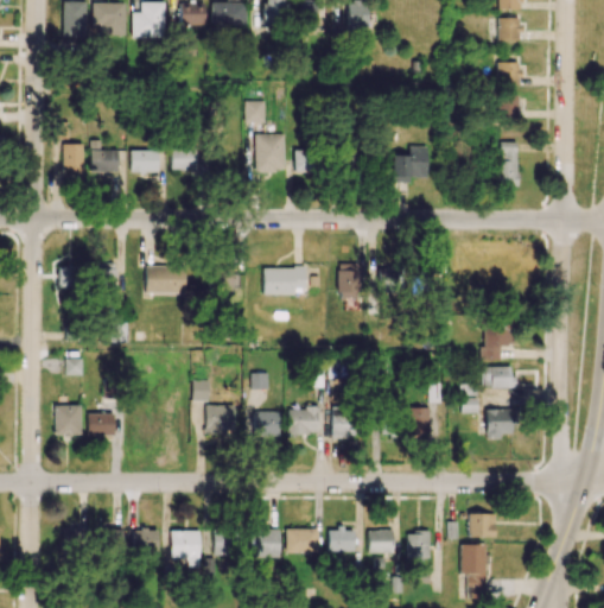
[(285,0),(262,0),(264,26),(286,26),(285,0)]
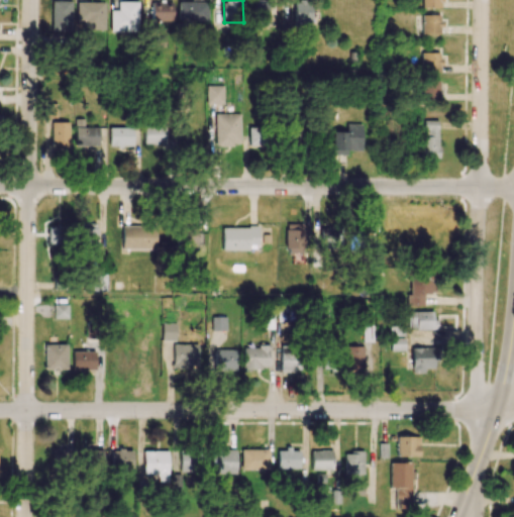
[(271,0),(255,0),(255,25),(271,25),(271,0)]
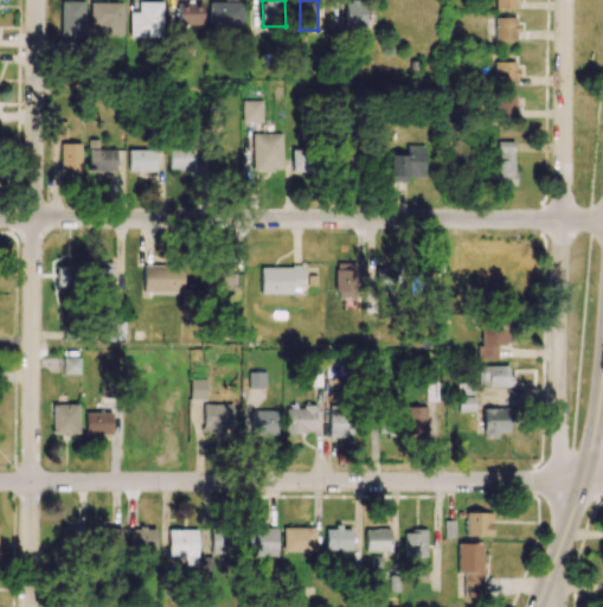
[(347,0),(347,33),(367,33),(369,0),(347,0)]
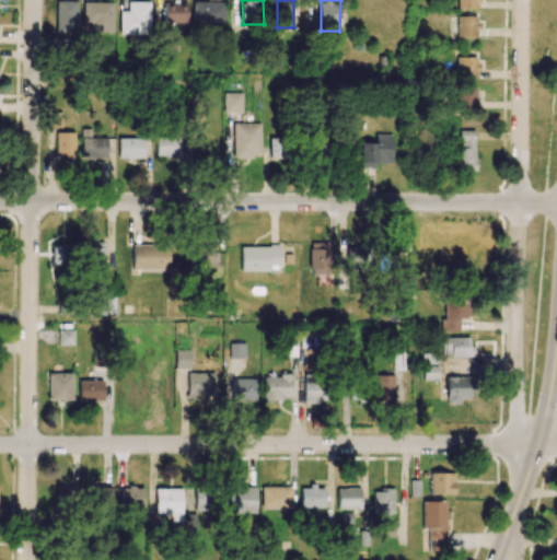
[(459,0),(459,9),(480,9),(479,0),(459,0)]
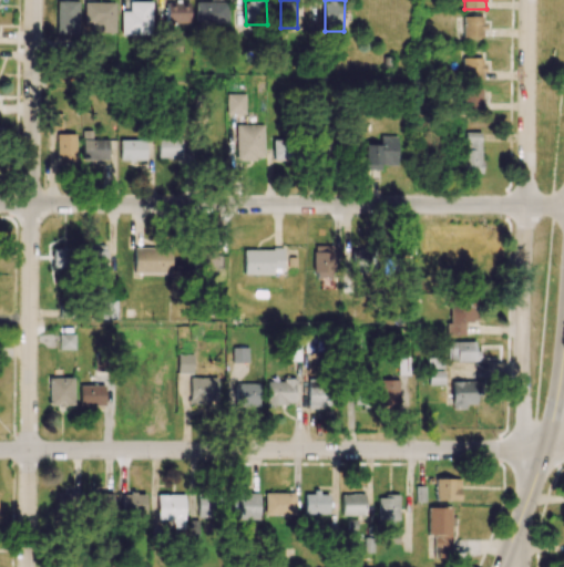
[(81,1),(59,1),(59,33),(81,33),(81,1)]
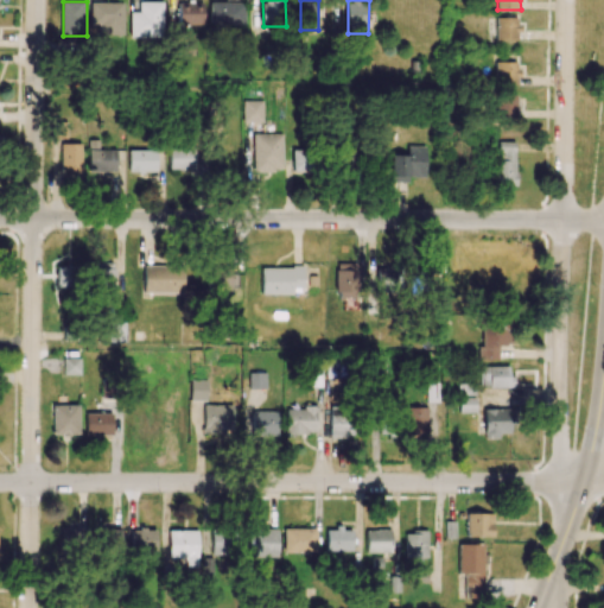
[(165,1),(141,2),(141,12),(132,12),(133,38),(166,37),(165,1)]
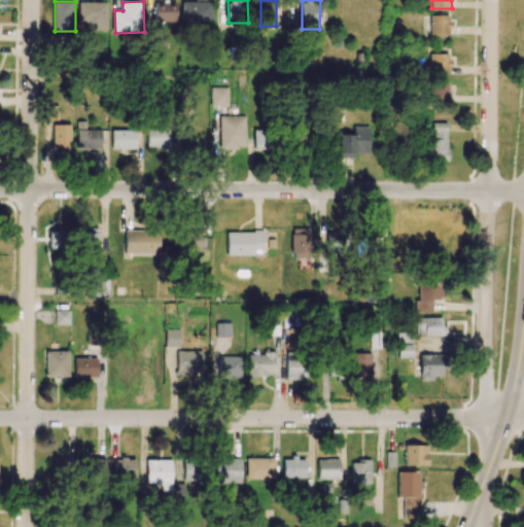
[(80,30),(109,31),(109,2),(80,2),(80,30)]
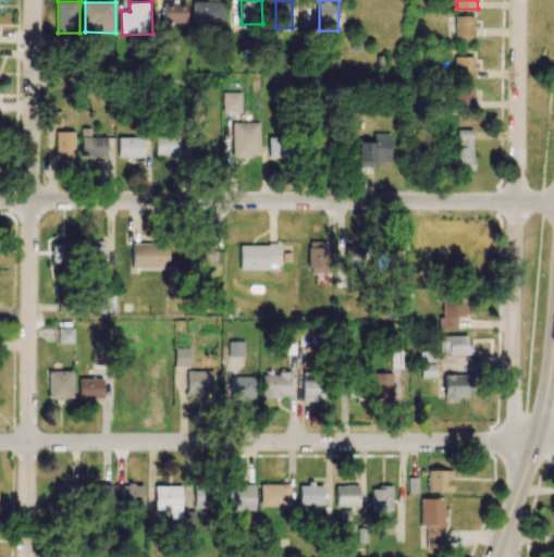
[(188,2),(165,2),(165,23),(188,23),(188,2)]
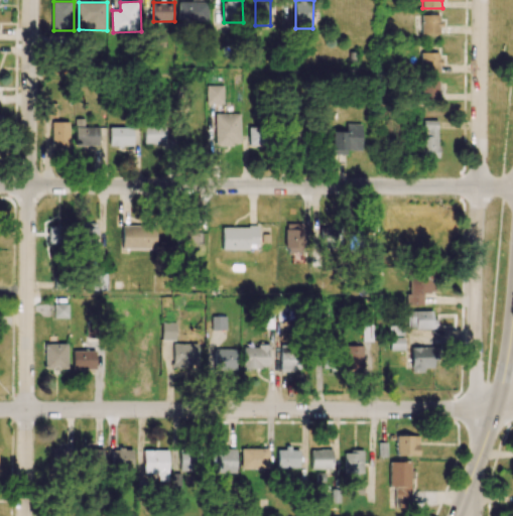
[(210,21),(210,2),(179,2),(180,22),(210,21)]
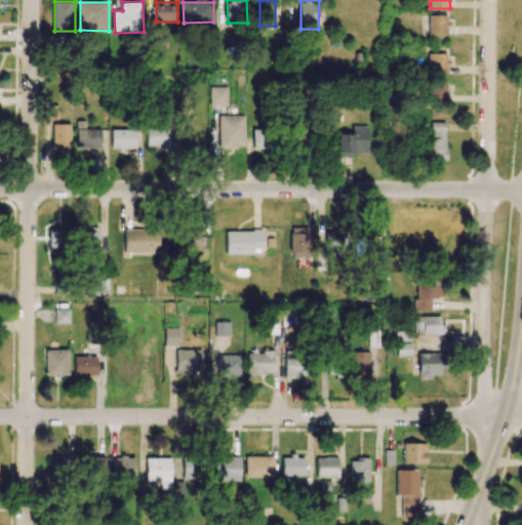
[(431,35),(450,35),(450,15),(431,15),(431,35)]
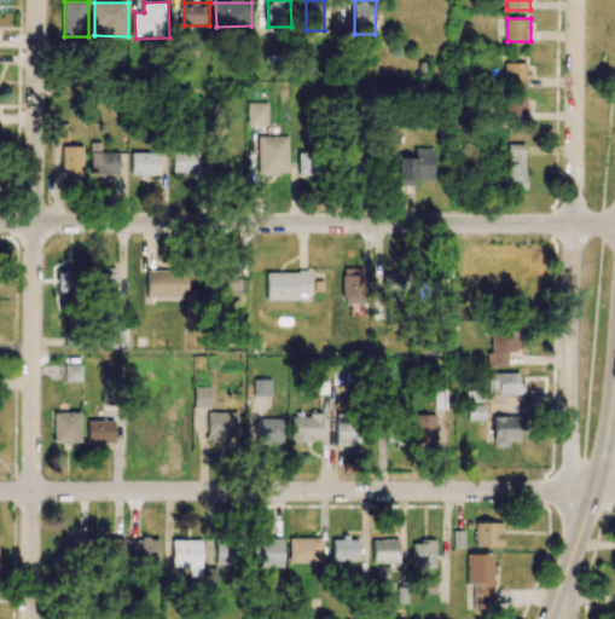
[(529,86),(531,64),(508,63),(506,86),(529,86)]
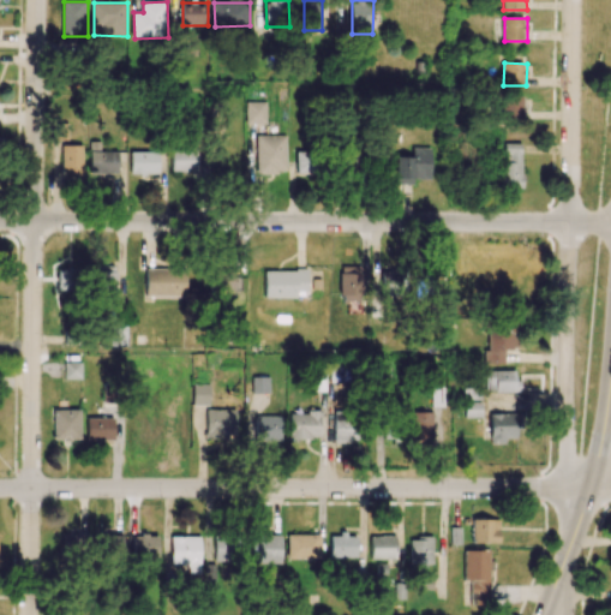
[(525,96),(505,96),(504,120),(525,120),(525,96)]
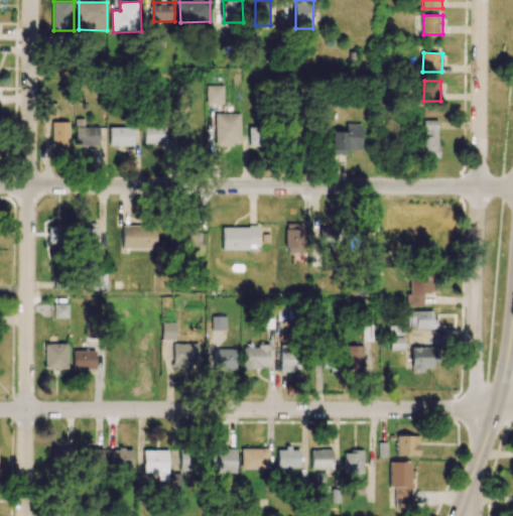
[(209,105),(226,104),(226,86),(209,86),(209,105)]
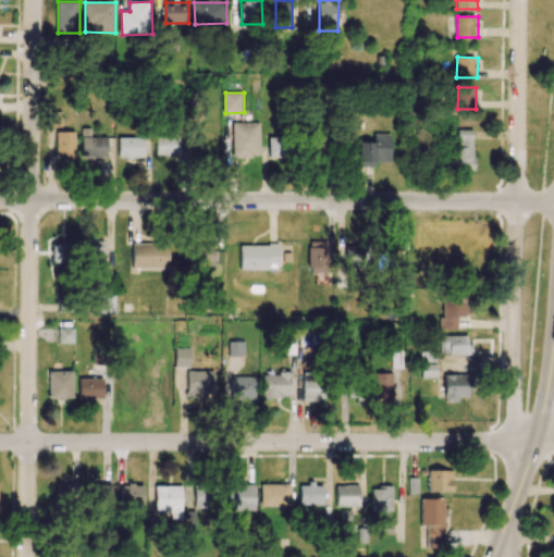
[(63,112),(51,112),(51,127),(64,127),(63,112)]
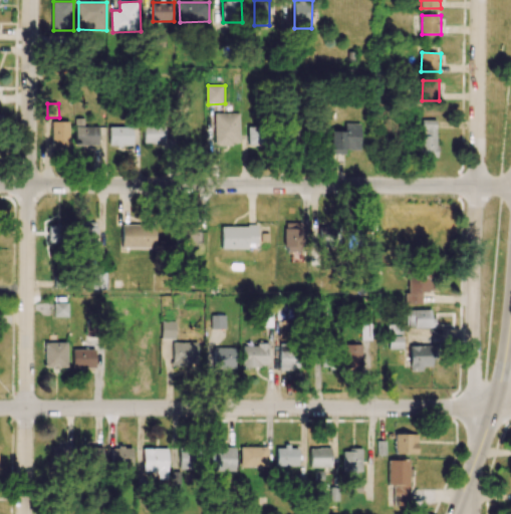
[(241,113),(216,113),(217,146),(242,145),(241,113)]
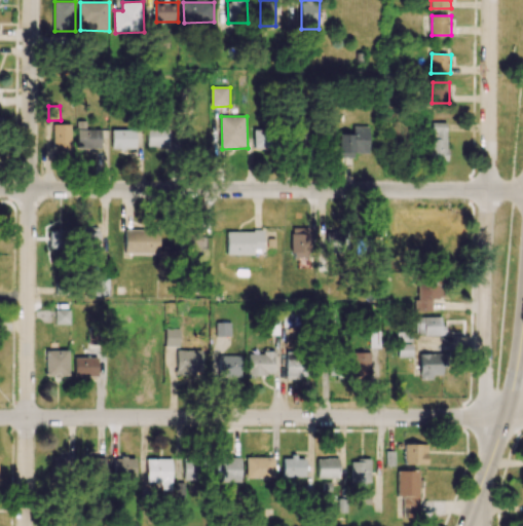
[(448,123),(431,123),(431,161),(448,161),(448,123)]
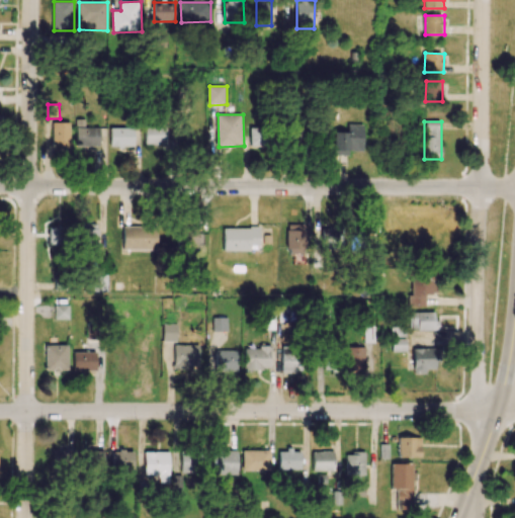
[(54,145),(71,145),(70,122),(54,122),(54,145)]
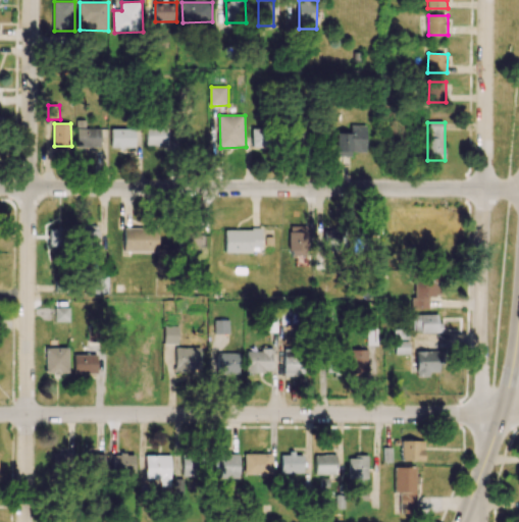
[(368,125),(353,125),(353,134),(339,133),(338,156),(353,157),(353,152),(367,152),(368,125)]
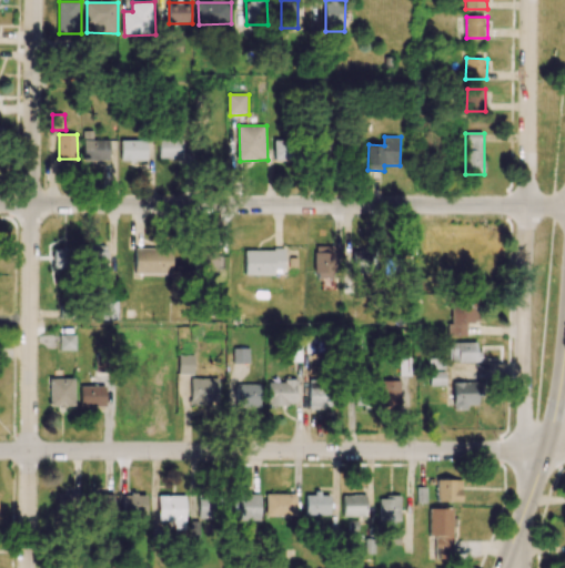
[(161,159),(183,160),(184,140),(161,139),(161,159)]
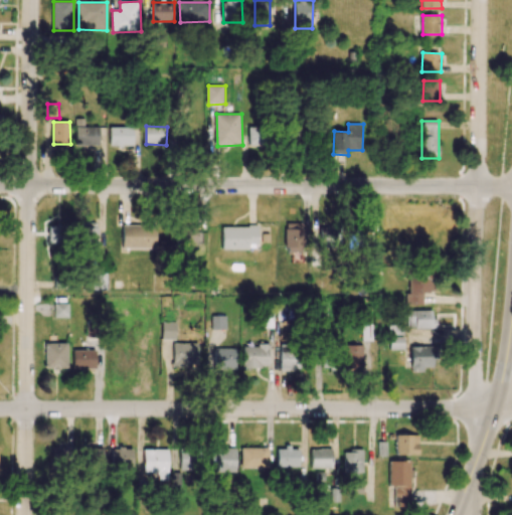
[(101,127),(83,128),(83,147),(102,146),(101,127)]
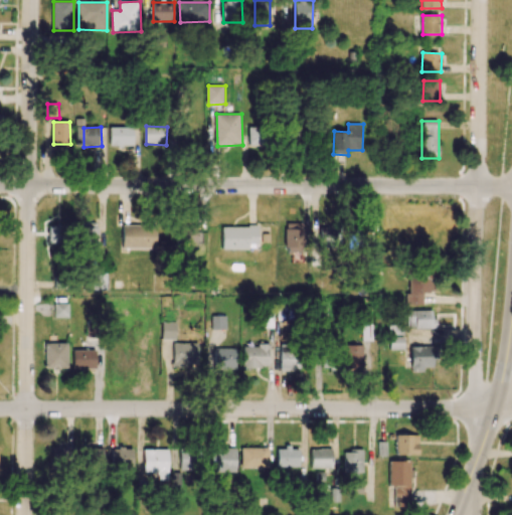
[(135,145),(135,127),(111,128),(112,146),(135,145)]
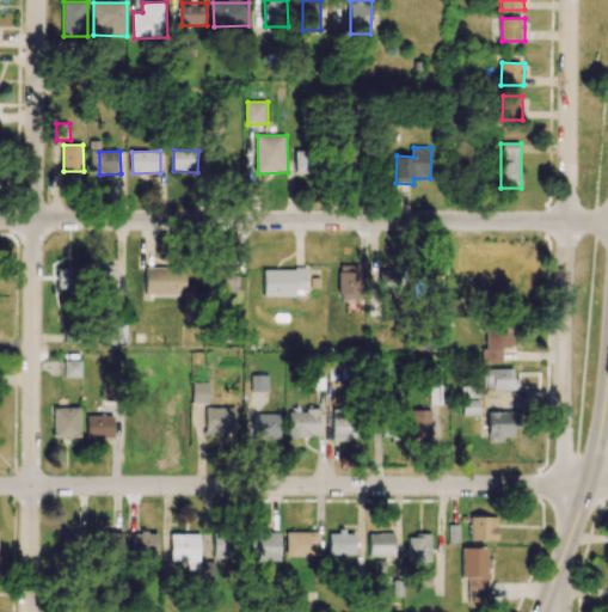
[(298,175),(319,173),(319,151),(298,152),(298,175)]
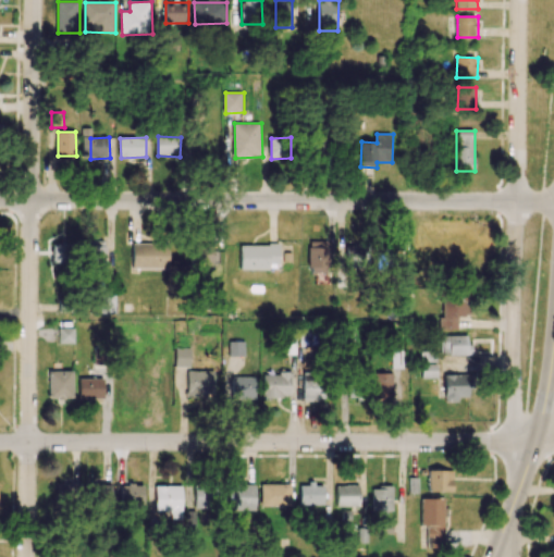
[(108,268),(108,242),(89,240),(88,267),(108,268)]
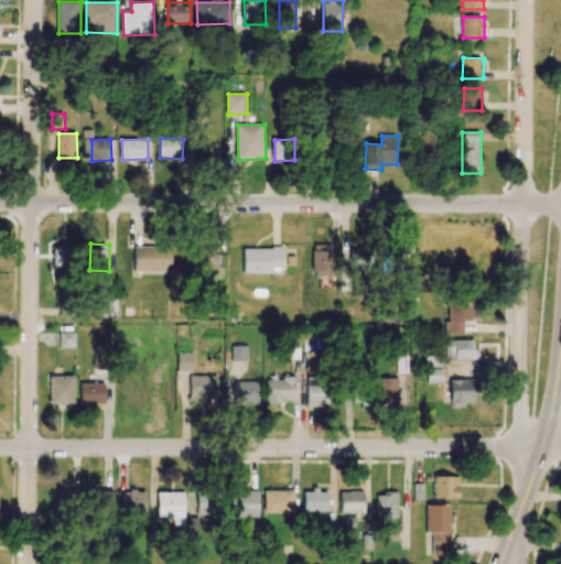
[(335,245),(315,245),(314,275),(334,277),(335,245)]
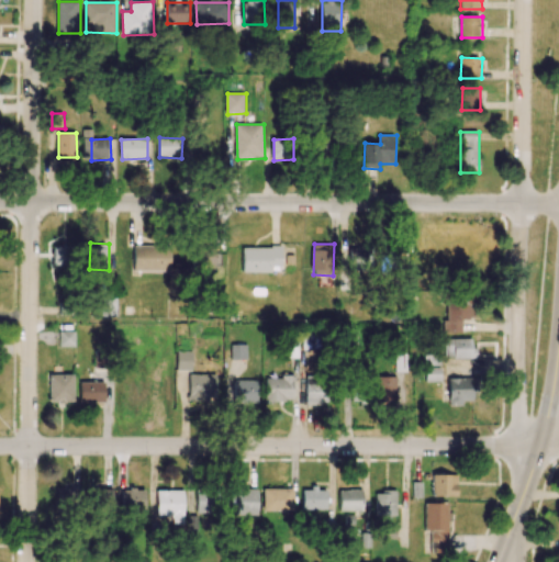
[(55,246),(55,266),(70,266),(70,246),(55,246)]
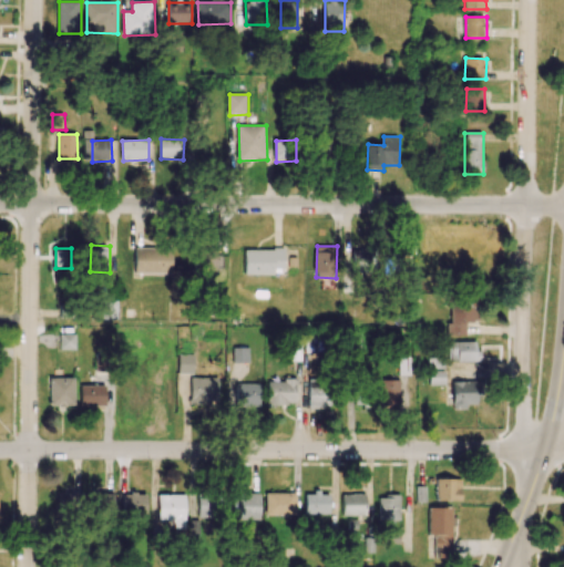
[(136,272),(173,274),(173,249),(137,248),(136,272)]
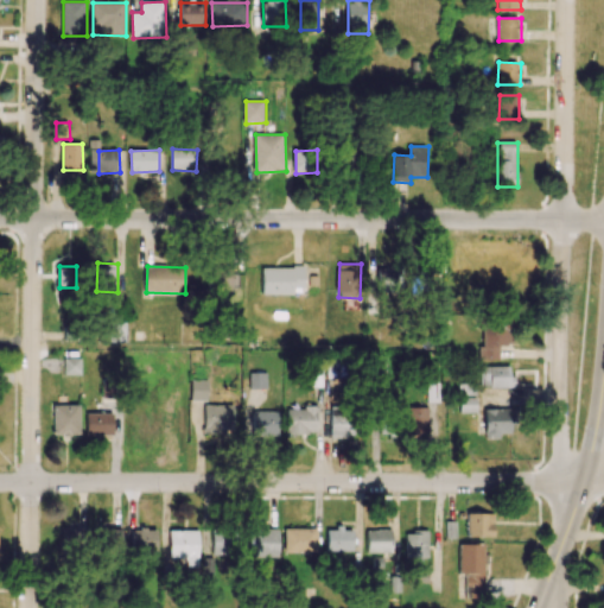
[(296,295),(296,287),(305,287),(305,268),(264,267),(264,295),(296,295)]
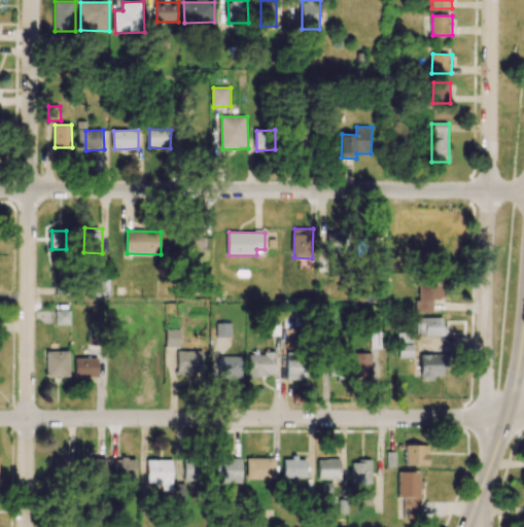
[(185,251),(204,249),(202,233),(183,235),(185,251)]
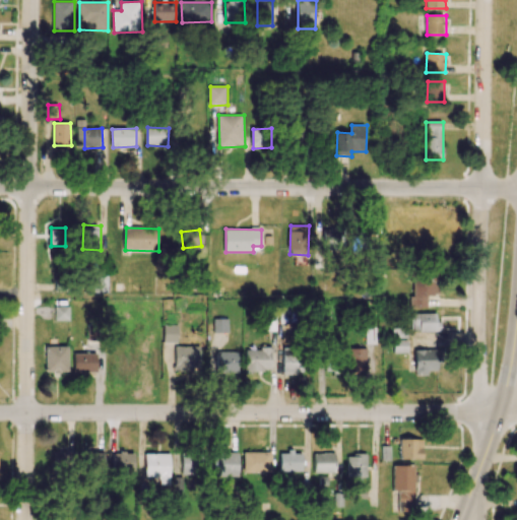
[(323,230),(324,251),(344,251),(343,230),(323,230)]
